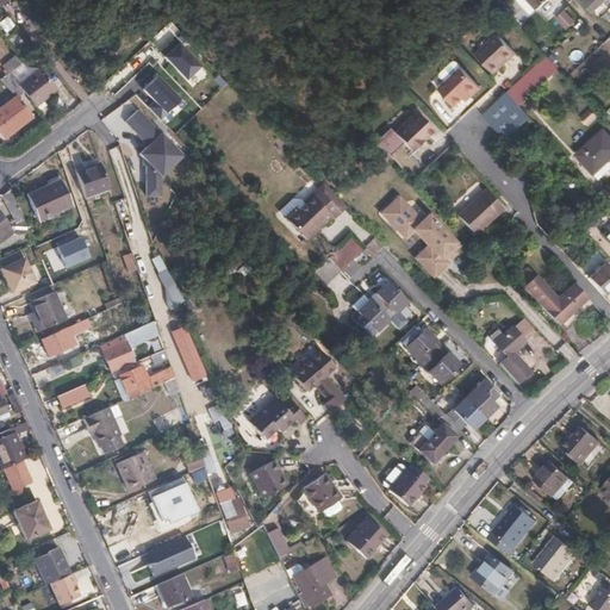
[(508,0),(502,6),(509,12),(514,6),(508,0)]
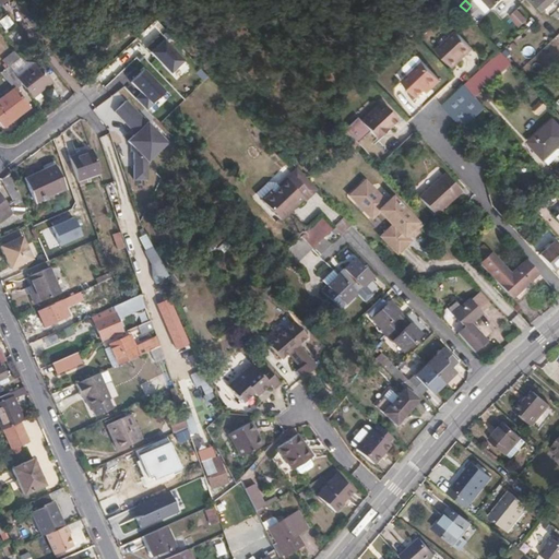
[(527,0),(540,14),(555,0),(527,0)]
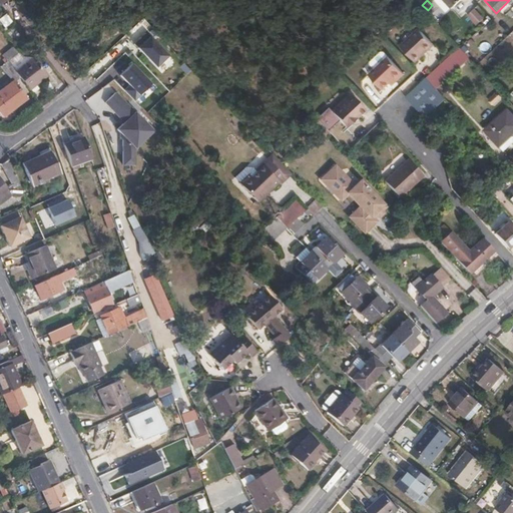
[(475,8),(467,15),(476,25),(485,18),(475,8)]
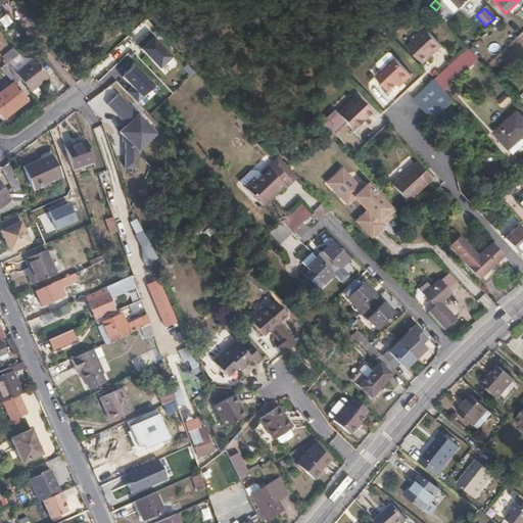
[(7,13),(0,17),(0,20),(4,28),(13,22),(7,13)]
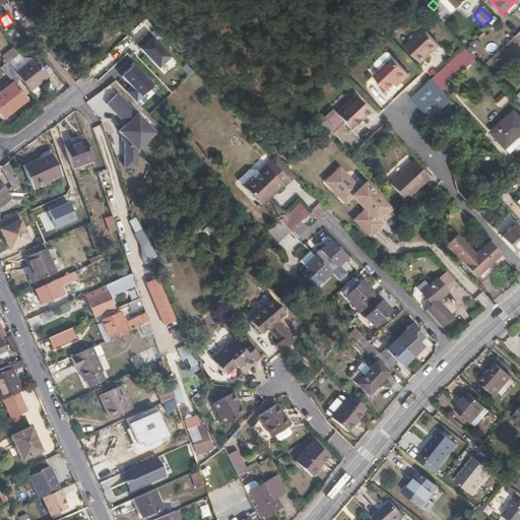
[(439,42),(426,28),(406,47),(420,62),(429,55),(427,53),(439,42)]
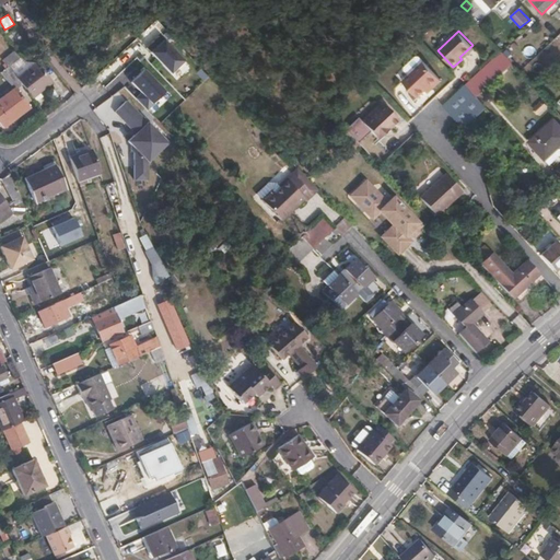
[(184,60),(159,36),(147,48),(172,73),(184,60)]
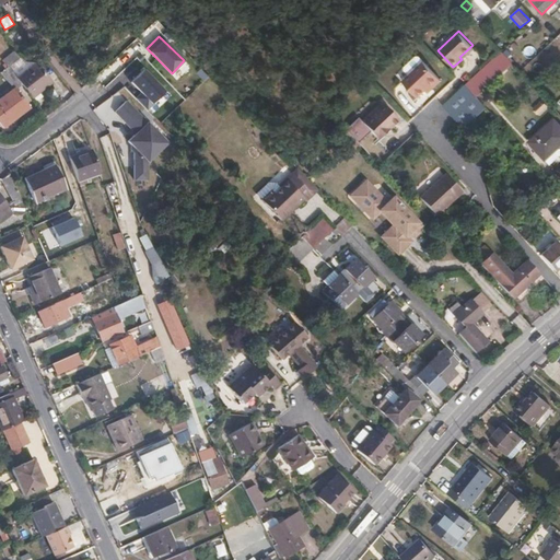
[(521,54),(529,59),(535,51),(526,46),(521,54)]
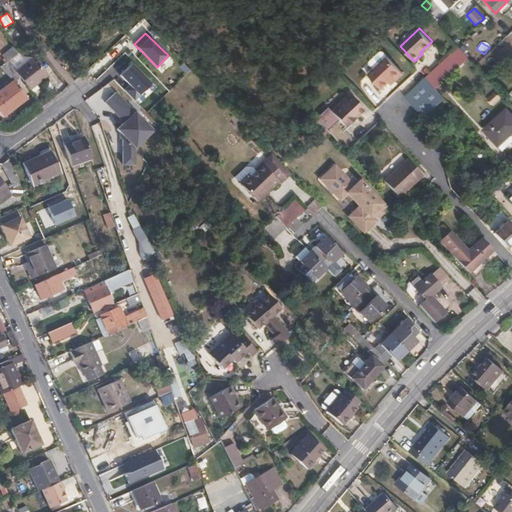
[(3,59),(4,62),(6,61),(18,52),(14,46),(2,55),(4,58),(3,59)]
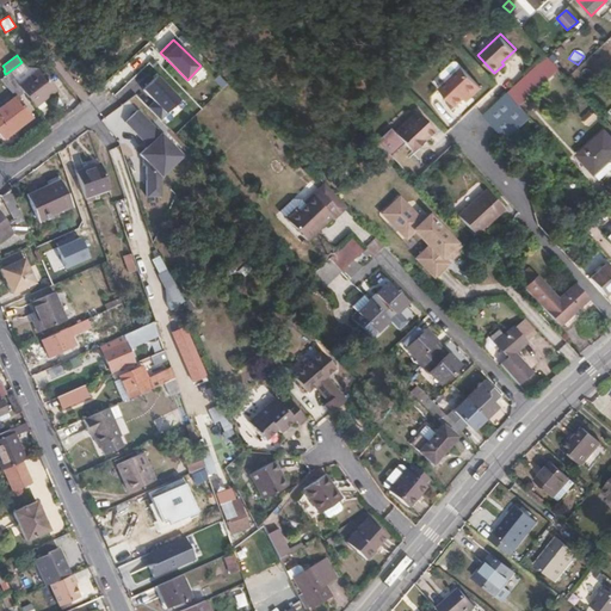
[(560,69),(548,55),(507,92),(520,106),(560,69)]
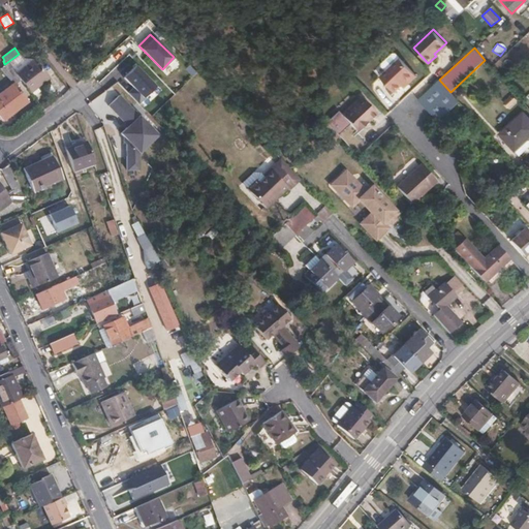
[(20,54),(8,63),(17,71),(27,62),(20,54)]
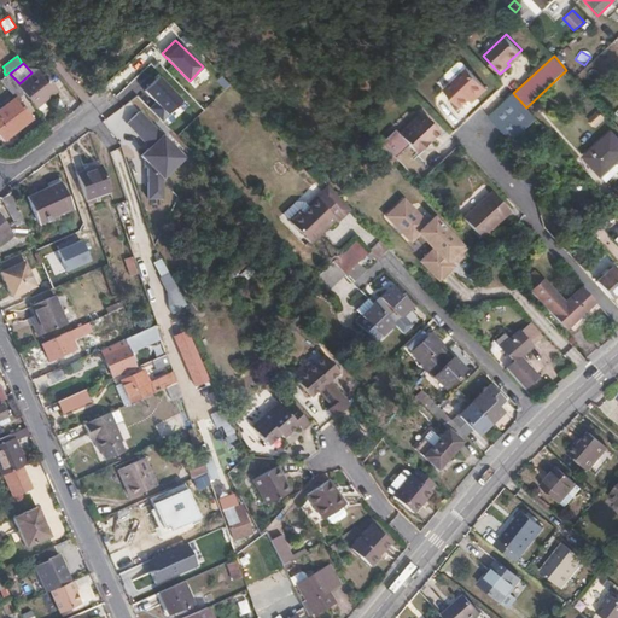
[(488,87),(468,66),(445,89),(461,105),(474,91),(479,95),(488,87)]
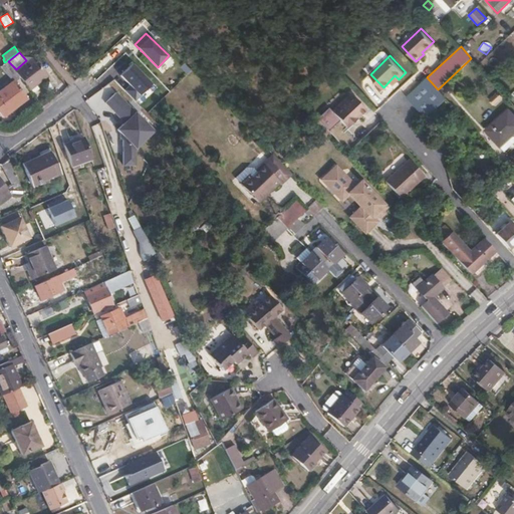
[(4,62),(0,65),(0,66),(9,79),(12,77),(16,74),(6,61),(4,62)]
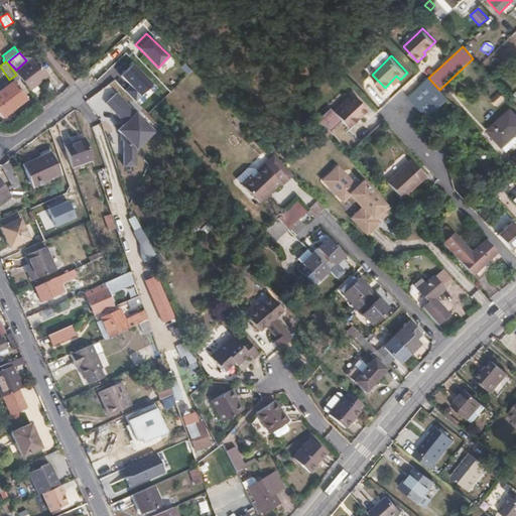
[(19,78),(29,91),(48,76),(37,62),(19,78)]
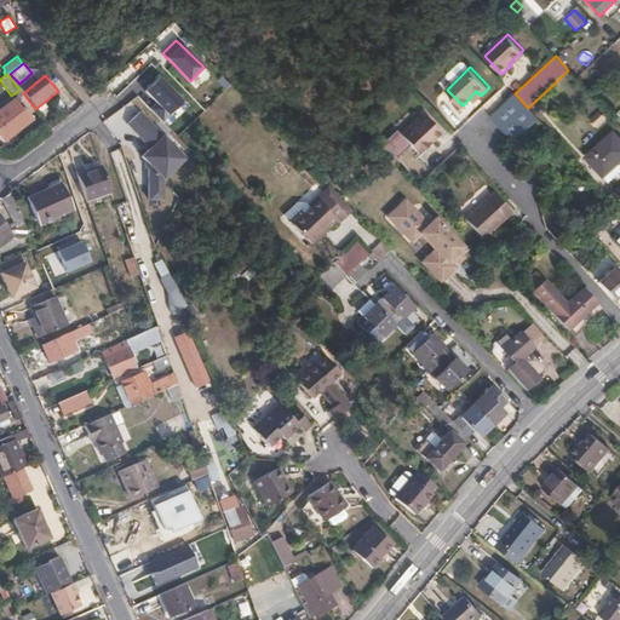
[(184,101),(159,76),(144,91),(170,116),(184,101)]
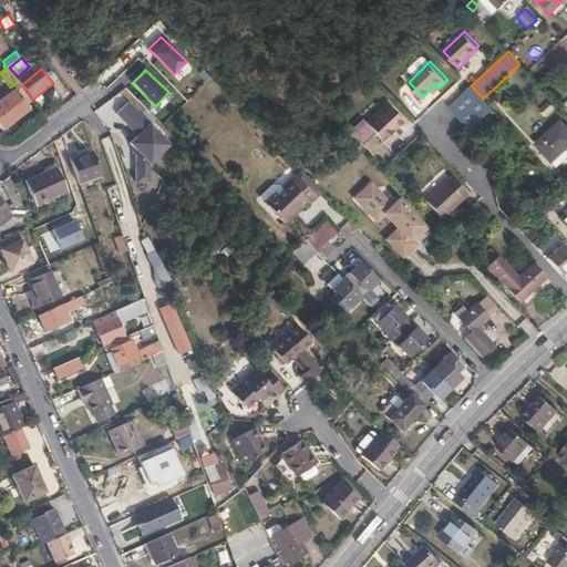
[(30,107),(35,104),(32,100),(21,85),(18,82),(13,85),(16,90),(30,107)]
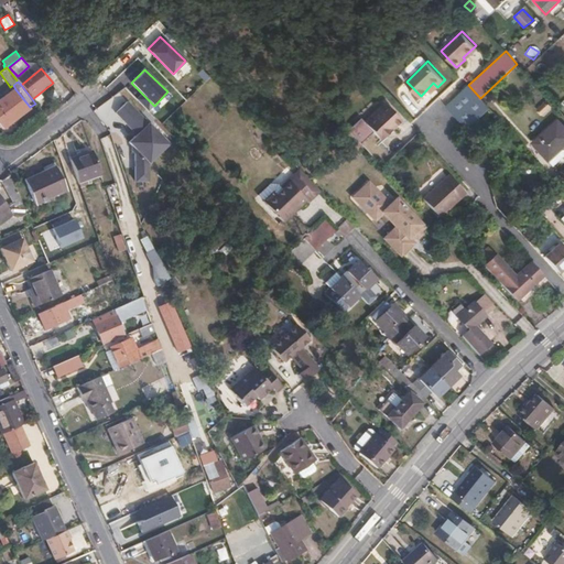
[(446,106),(466,128),(488,107),(480,98),(468,85),(446,106)]
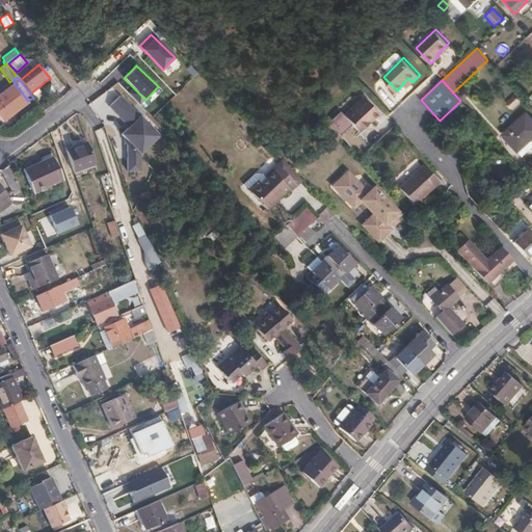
[(0,115),(3,121),(28,101),(15,84),(0,95),(0,115)]
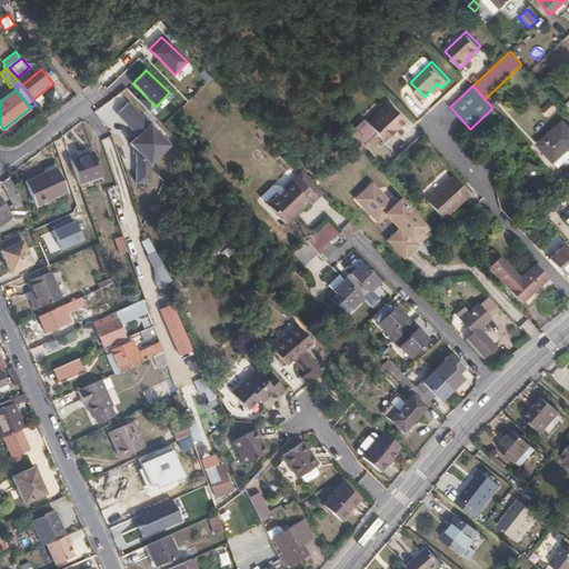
[(403,122),(388,105),(367,125),(383,141),(403,122)]
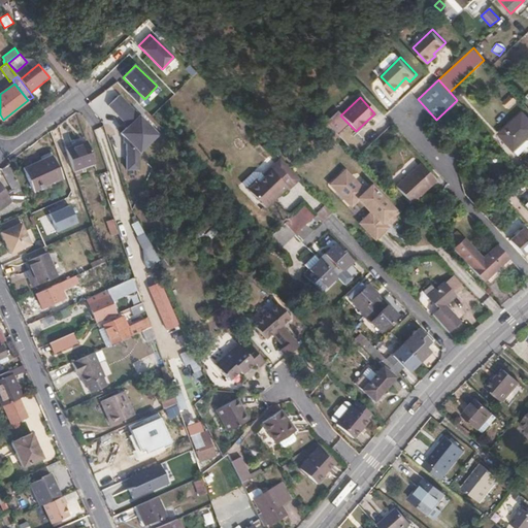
[(140,152),(159,133),(138,112),(120,131),(140,152)]
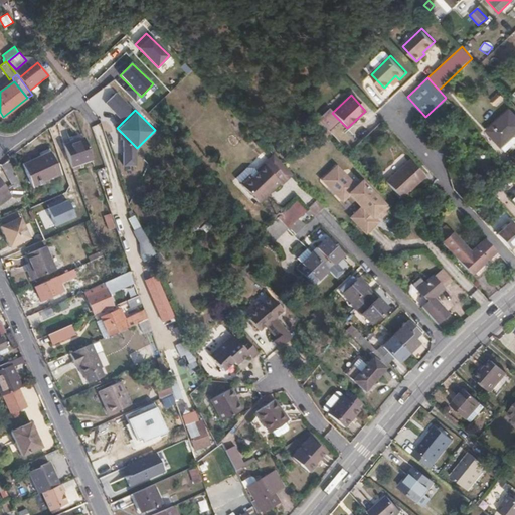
[(502,147),(514,134),(514,116),(510,110),(488,131),(502,147)]
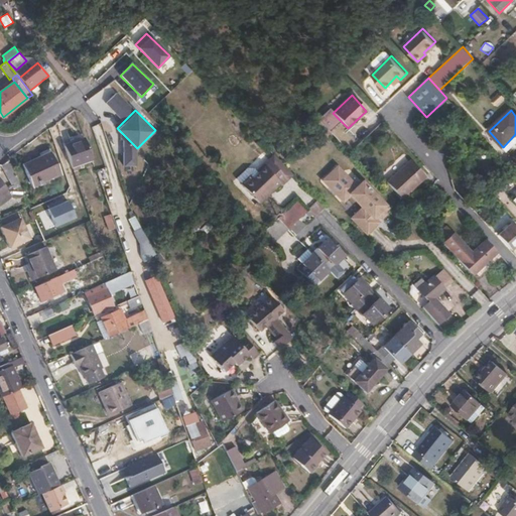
[(92,159),(85,139),(65,146),(72,165),(92,159)]
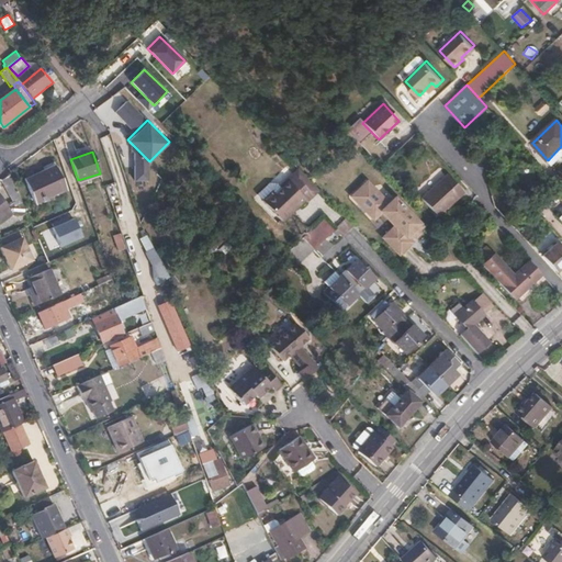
[(67,191),(56,166),(24,180),(36,205),(67,191)]
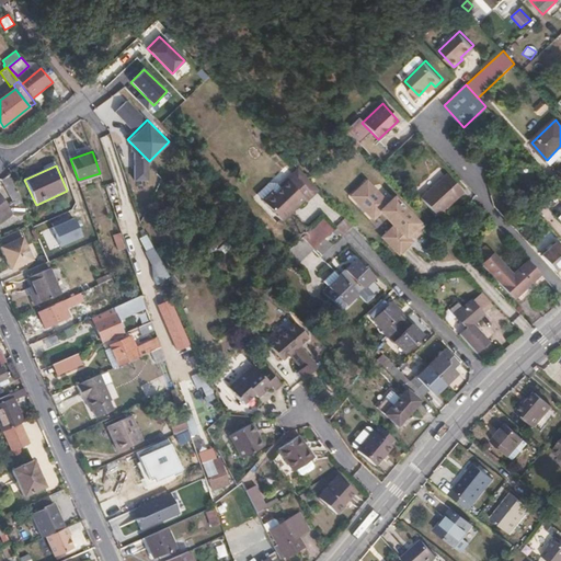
[(10,173),(2,179),(12,202),(9,204),(0,192),(0,220),(13,212),(21,215),(26,213),(10,173)]
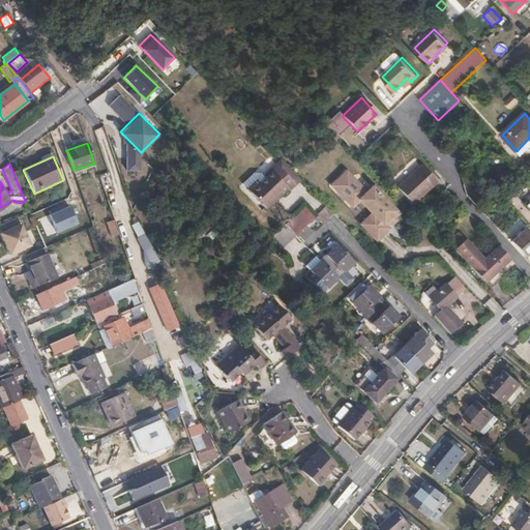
[(298,183),(281,166),(263,182),(259,178),(249,187),(267,207),(289,187),(291,189),(298,183)]
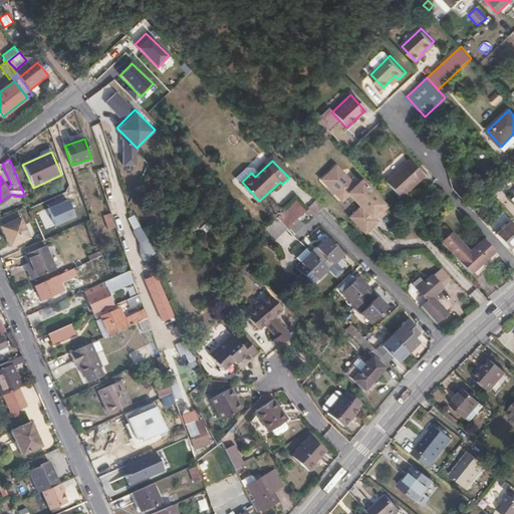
[(348,193),(357,185),(336,163),(319,179),(342,203),(350,196),(348,193)]
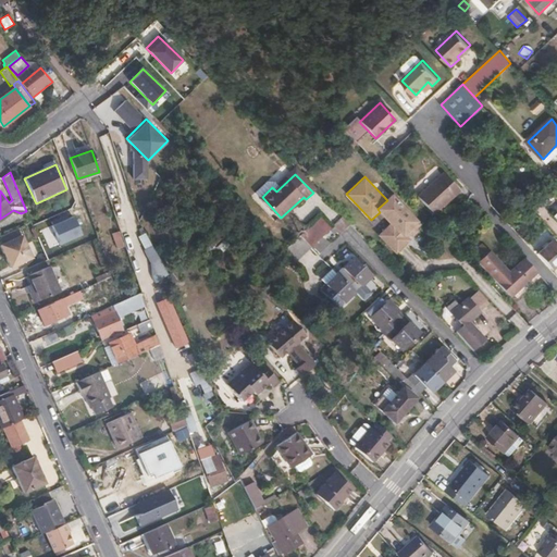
[(434,214),(455,194),(438,177),(419,197),(434,214)]
